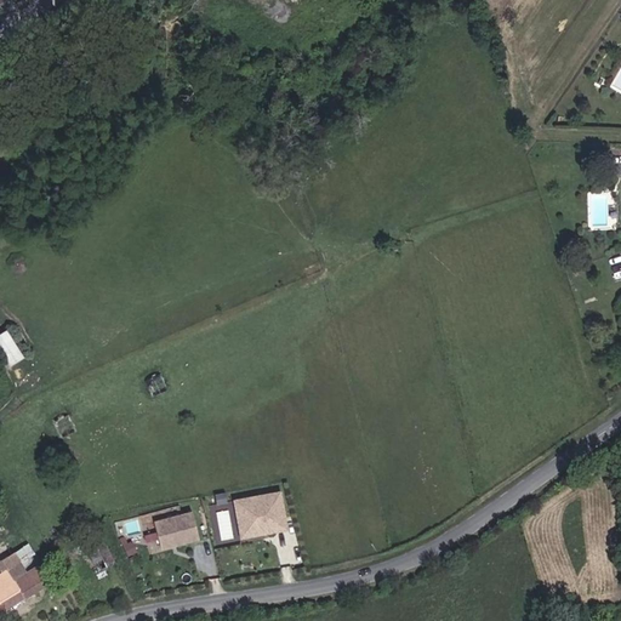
[(5,328),(0,331),(0,349),(11,366),(26,357),(5,328)]
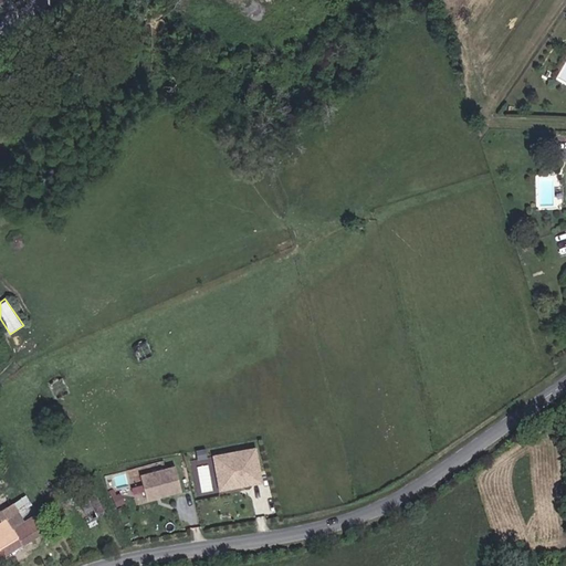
[(258,448),(212,457),(219,491),(264,482),(258,448)]
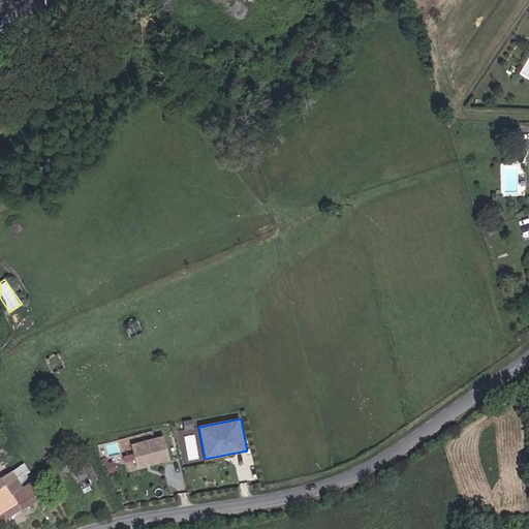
[(170,459),(163,436),(131,445),(138,468),(170,459)]
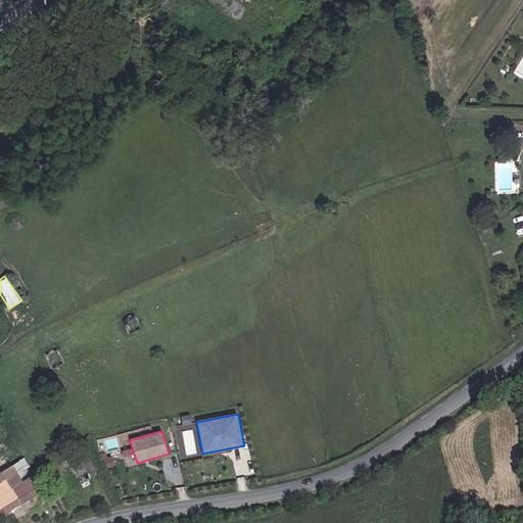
[(84,483),(96,475),(81,449),(73,455),(78,462),(73,464),(84,483)]
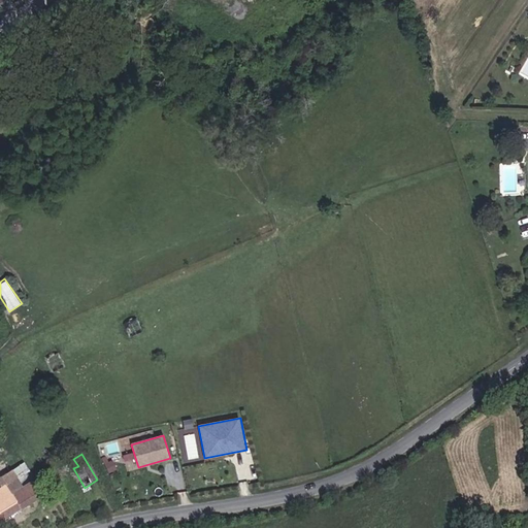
[(0,500),(30,483),(25,475),(15,482),(10,473),(0,480),(0,481),(2,486),(0,487),(0,500)]
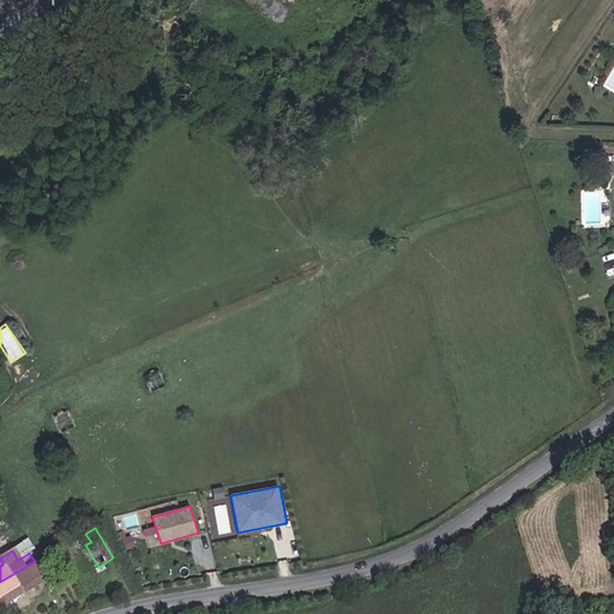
[(0,609),(47,581),(35,561),(0,582),(0,609)]
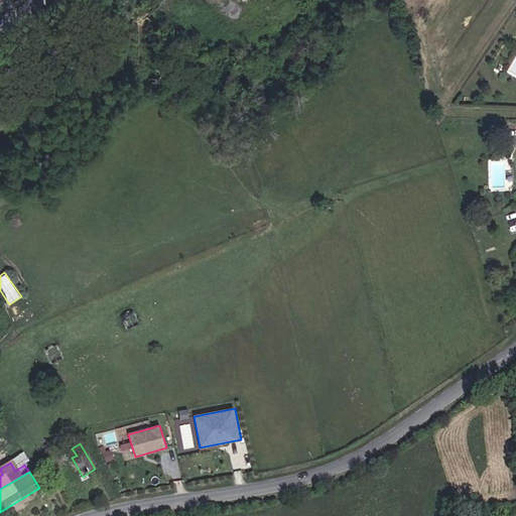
All buildings are outlined.
